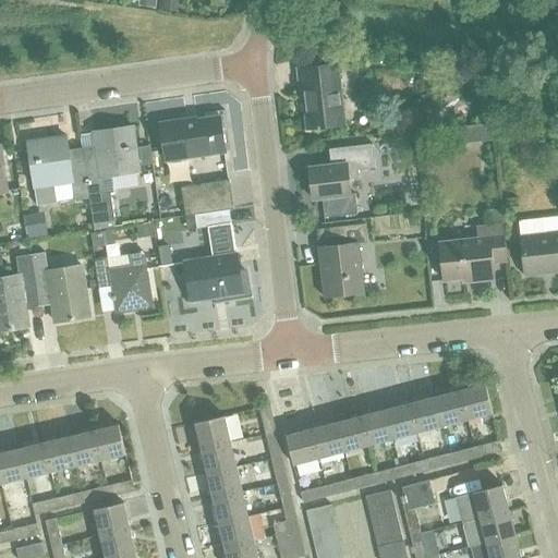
[(304,93),(307,131),(346,126),(339,64),(299,69),(301,94),(304,93)]
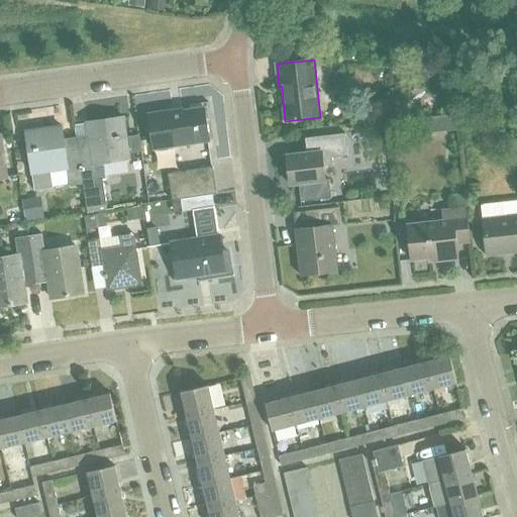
[(209,141),(206,121),(211,120),(208,102),(190,104),(190,108),(153,113),(159,149),(209,141)]
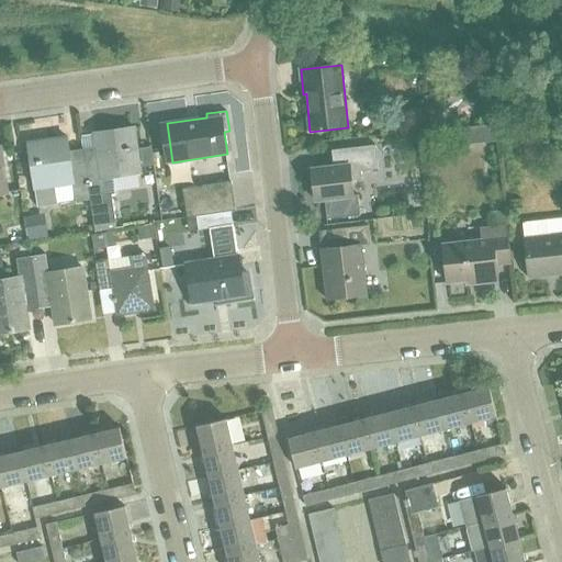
[(85,158),(90,200),(91,200),(97,232),(117,228),(113,195),(117,194),(115,178),(141,173),(134,128),(96,134),(99,157),(85,158)]
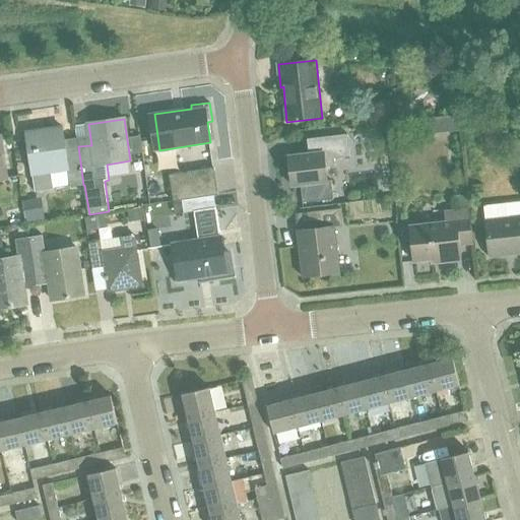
[(70,187),(83,185),(78,146),(65,148),(62,127),(25,133),(31,175),(34,175),(36,191),(54,189),(52,172),(67,170),(70,187)]
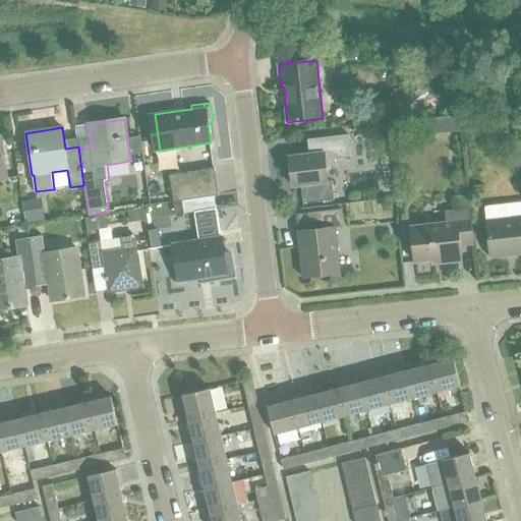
[(317,154),(288,158),(292,188),(301,187),(303,204),(334,200),(332,182),(327,182),(325,169),(336,167),(335,160),(350,159),(347,135),(315,139),(317,154)]
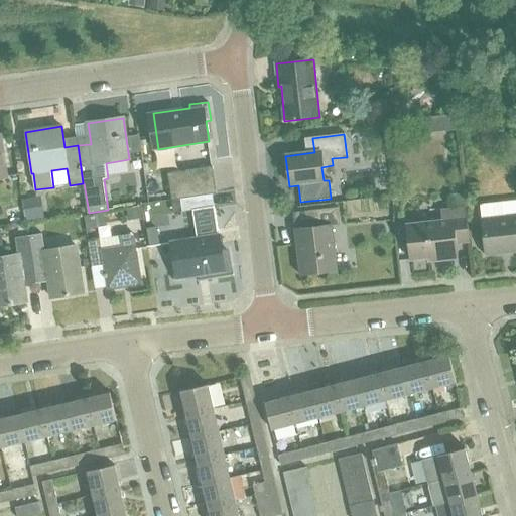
[(169,174),(173,200),(212,195),(217,194),(213,168),(169,174)]
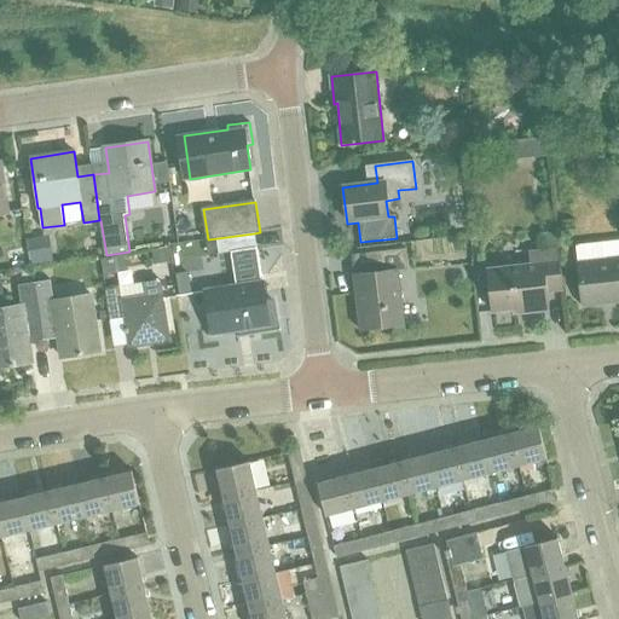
[(208,255),(256,249),(254,233),(208,239),(206,239),(208,255)]
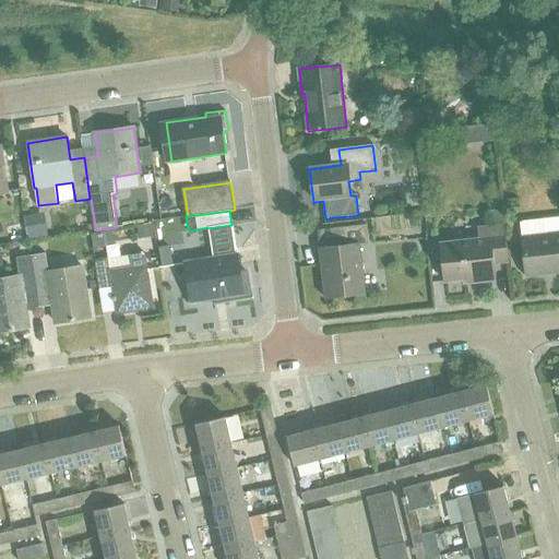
[(45,215),(25,218),(28,239),(30,242),(49,239),(45,215)]
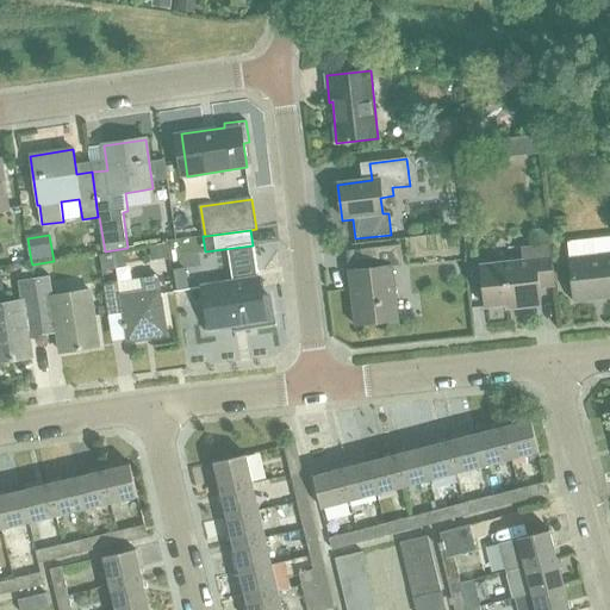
[(570,259),(568,259),(573,303),(609,298),(609,254),(598,256),(596,238),(568,241),(570,259)]
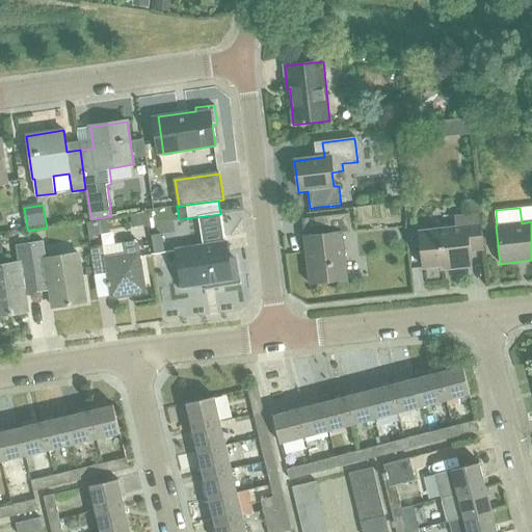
[(144,213),(130,215),(132,228),(147,225),(144,213)]
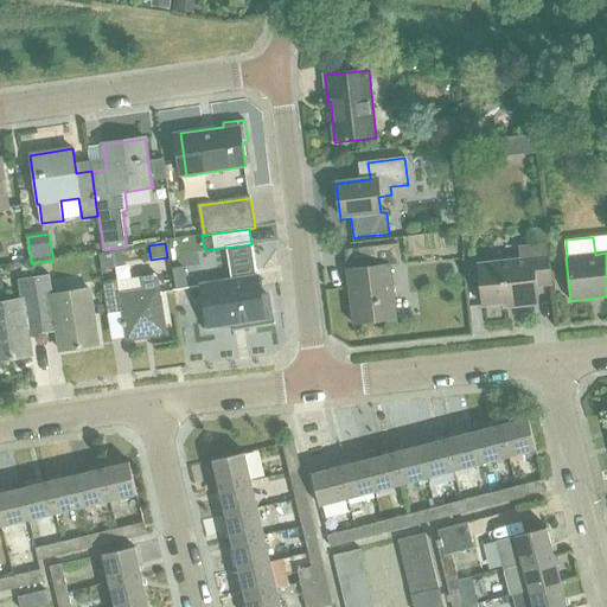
[(390,267),(401,266),(397,244),(358,249),(360,268),(346,270),(353,325),(396,320),(390,267)]
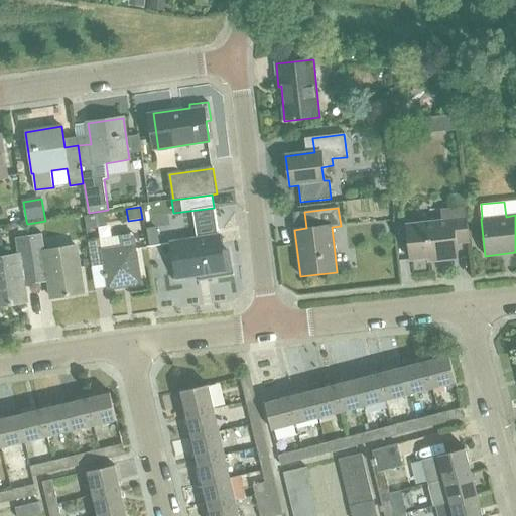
[(457,243),(470,241),(466,208),(452,210),(453,220),(406,225),(410,260),(438,257),(439,261),(458,259),(457,243)]
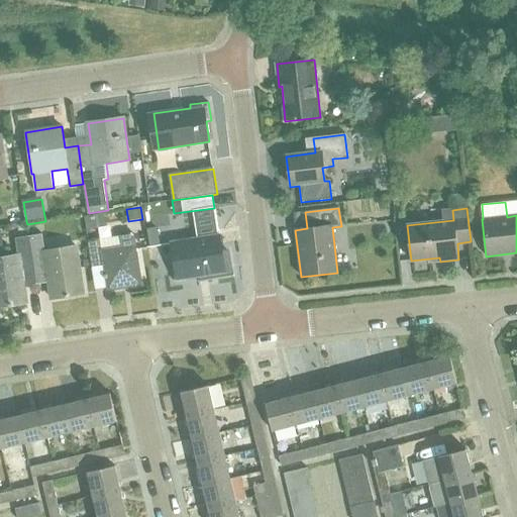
[(158,229),(147,231),(149,244),(160,243),(158,229)]
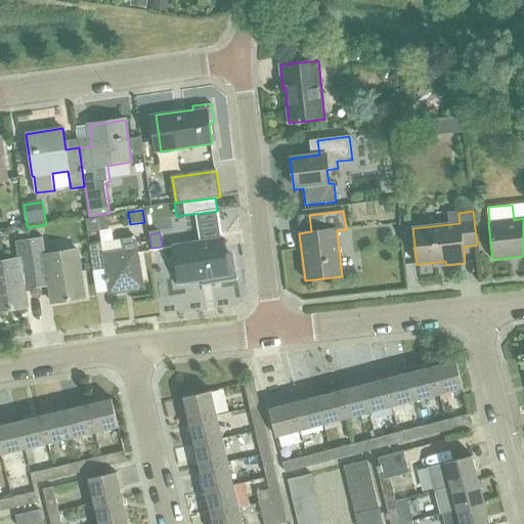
[(102,243),(89,245),(92,262),(93,269),(93,271),(105,269),(110,294),(144,289),(136,237),(122,239),(102,243)]
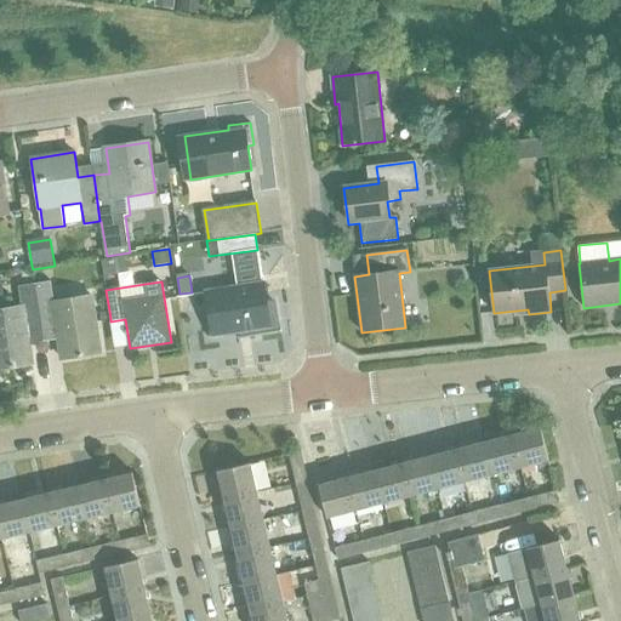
[(51,283),(35,285),(43,334),(58,331),(63,359),(100,353),(93,313),(91,296),(55,302),(51,283)]
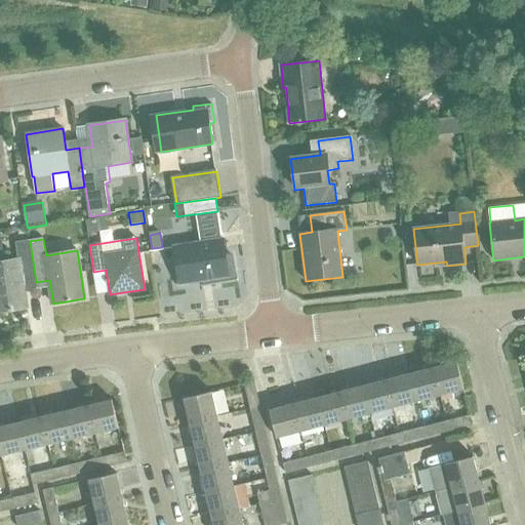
[(221,240),(174,247),(179,283),(202,280),(203,286),(235,281),(231,255),(225,256),(221,240)]
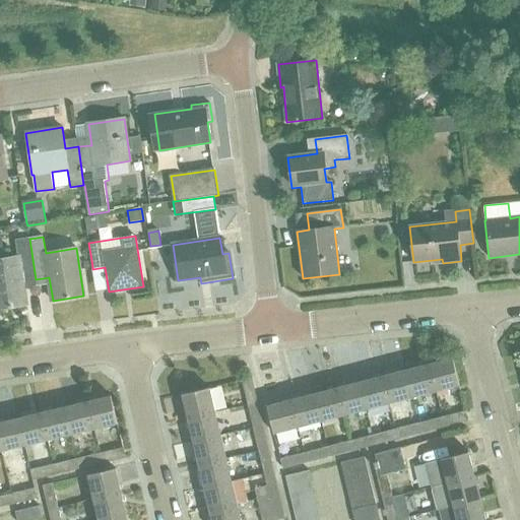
[(36,279),(29,239),(16,241),(19,257),(0,260),(0,309),(27,305),(23,281),(36,279)]
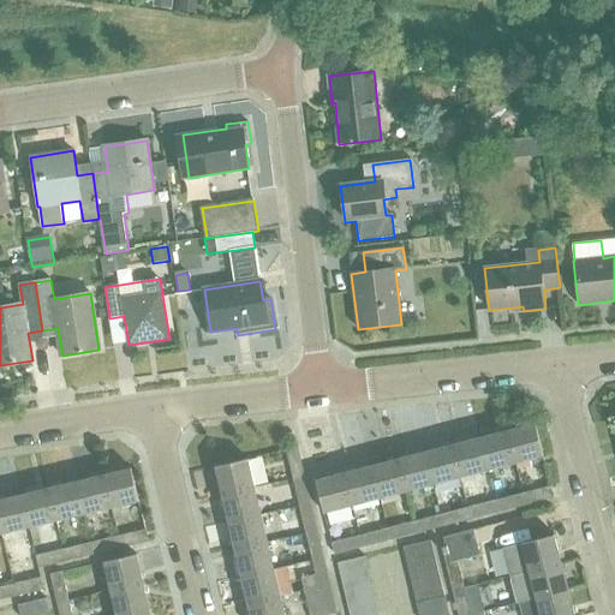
[(536,424),(507,431),(515,465),(544,458),(536,424)]
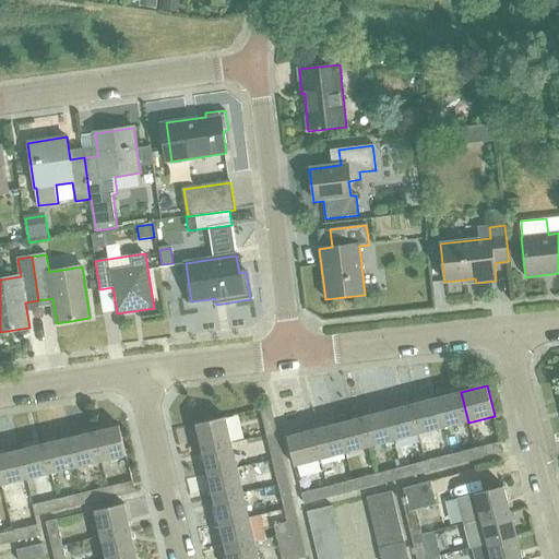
[(461,392),(436,399),(443,429),(468,423),(461,392)]
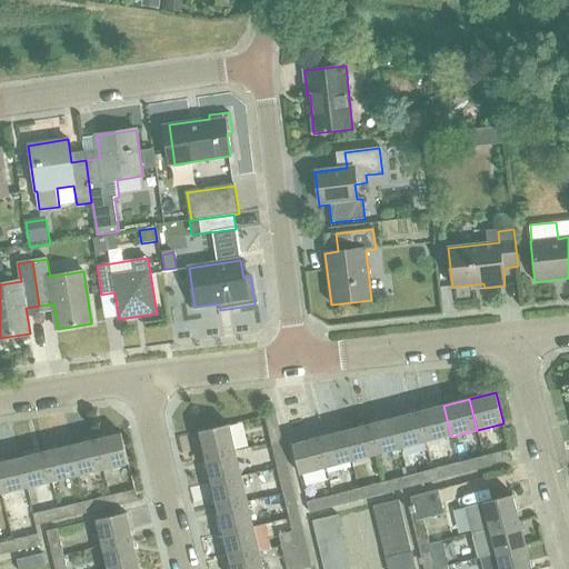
[(443,406),(419,411),(427,442),(451,437),(443,406)]
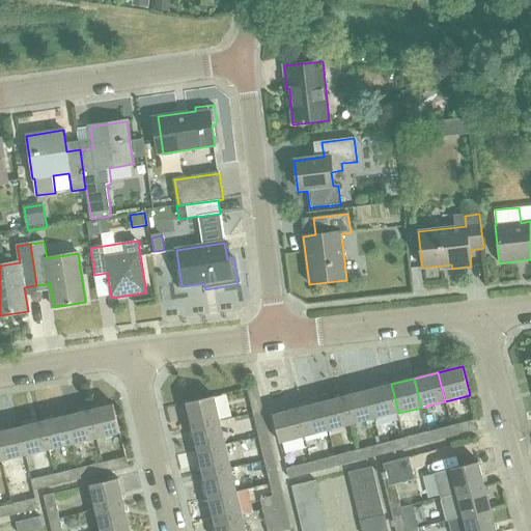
[(391,384),(367,390),(374,419),(398,413),(391,384)]
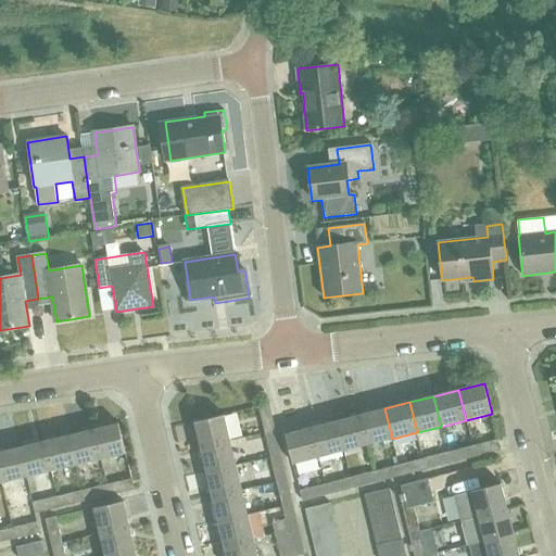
[(384,408),(359,415),(367,445),(392,439),(384,408)]
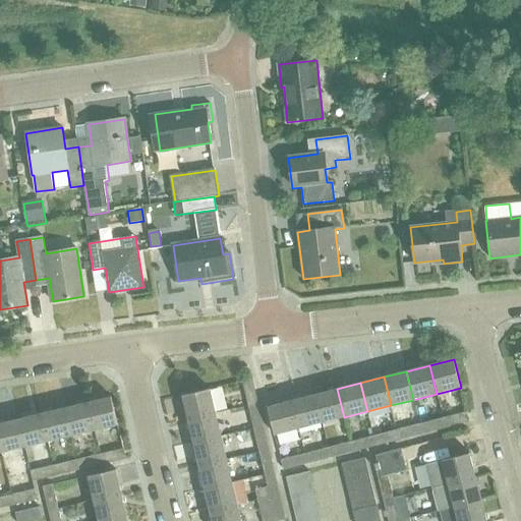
[(182,396),(188,419),(216,413),(210,389),(182,396)]
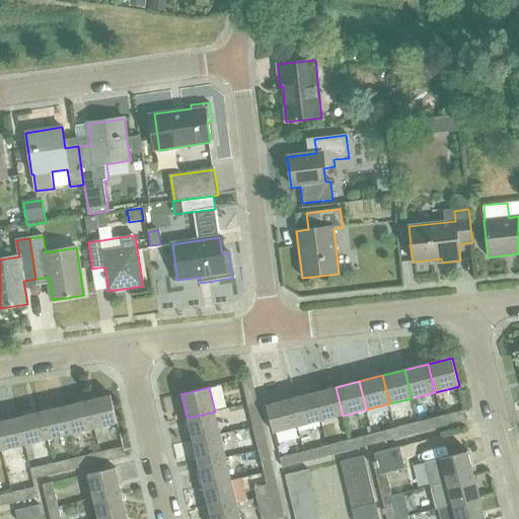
[(336,387),(312,393),(319,422),(343,416),(336,387)]
